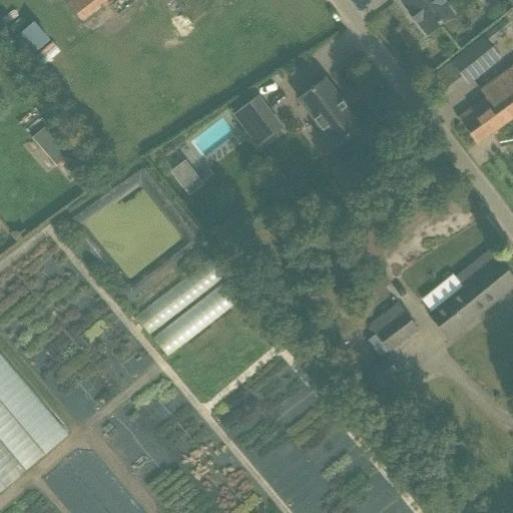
[(82,20),(108,0),(71,0),(68,3),(82,20)]
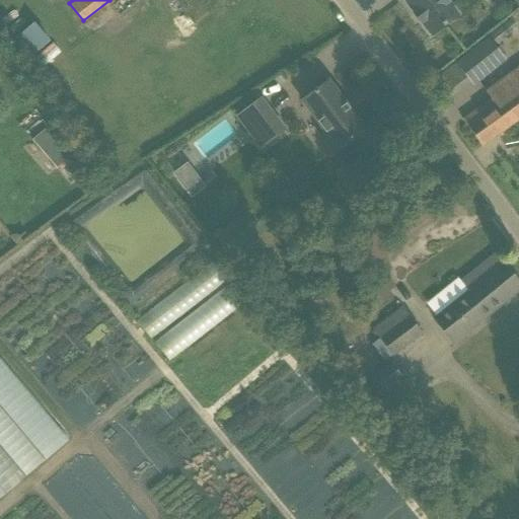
[(402,0),(403,1),(404,1),(414,13),(413,14),(420,23),(421,23),(430,35),(431,36),(458,15),(457,14),(446,0),(402,0)]
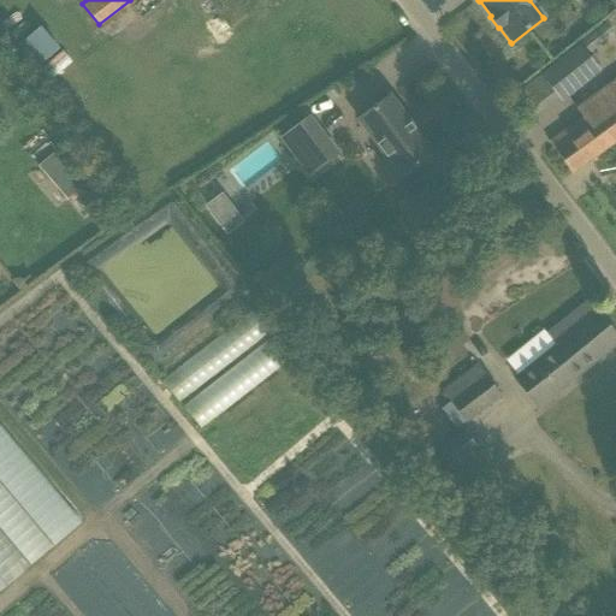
[(41,25),(17,46),(36,69),(60,48),(41,25)]
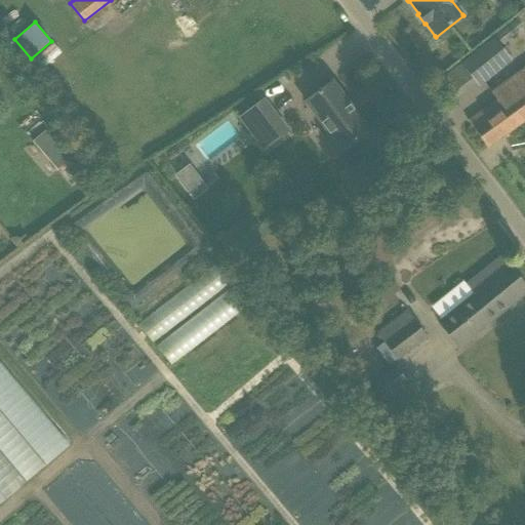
[(507,66),(508,57),(493,39),(460,65),(479,87),(507,66)]
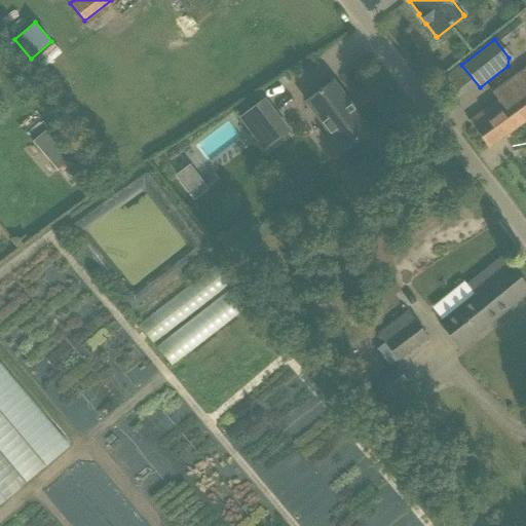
[(525,121),(525,68),(492,92),(497,101),(468,122),(488,149),(525,121)]
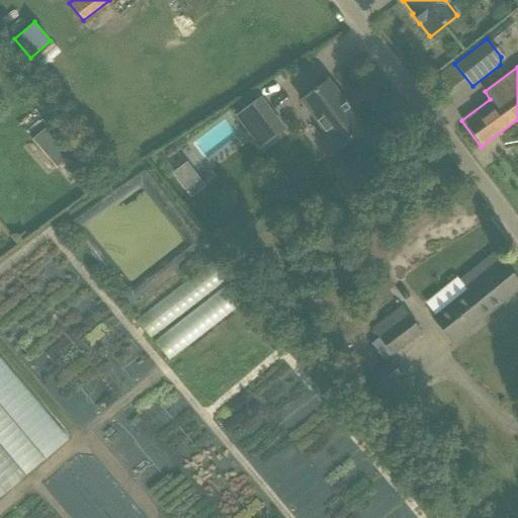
[(327,81),(301,101),(338,149),(363,130),(327,81)]
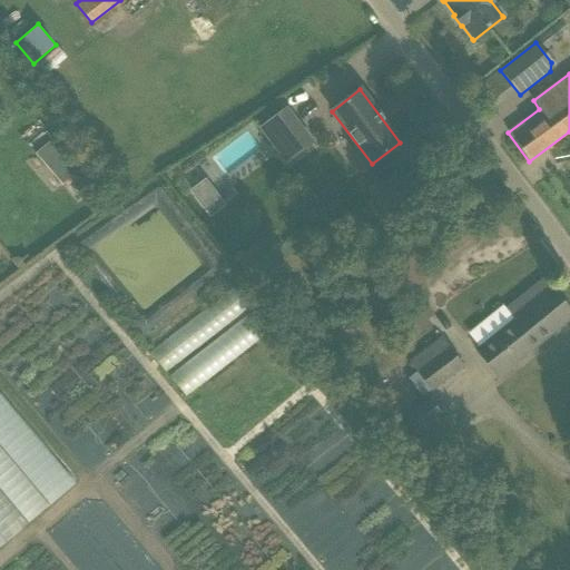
[(285,109),(261,128),(279,153),(304,134),(285,109)]
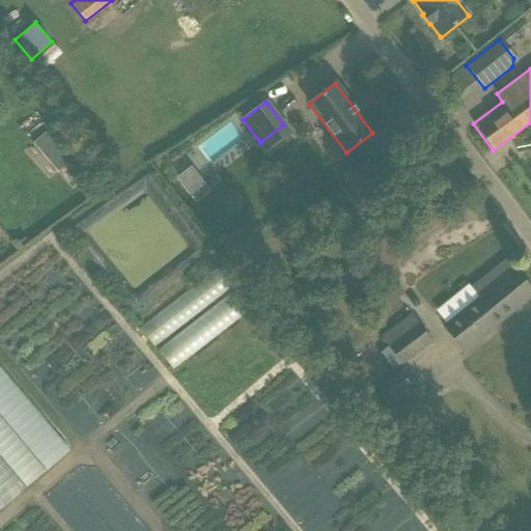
[(76,158),(51,129),(32,144),(57,173),(76,158)]
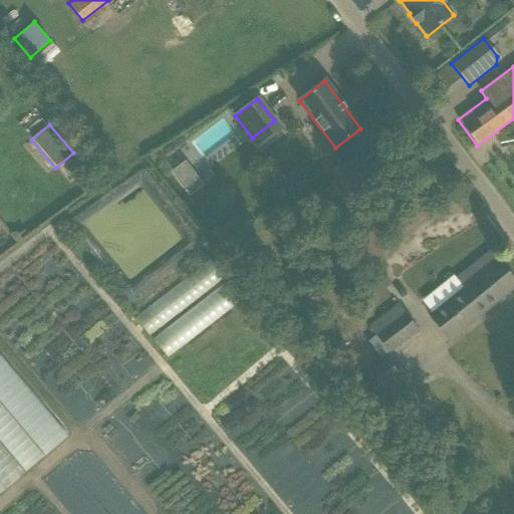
[(190,195),(205,183),(186,160),(171,171),(190,195)]
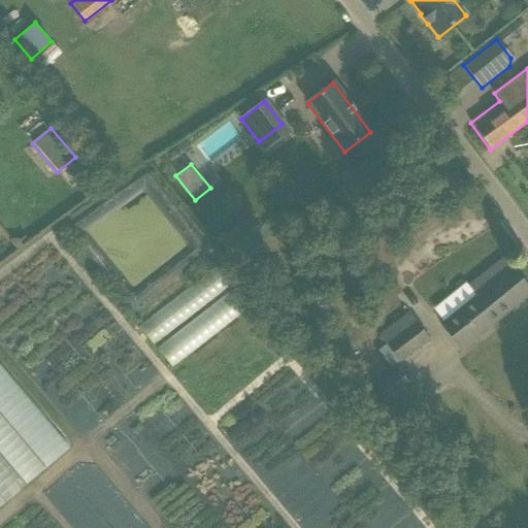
[(527,295),(527,287),(504,258),(468,287),(475,295),(439,325),(461,351),(527,295)]
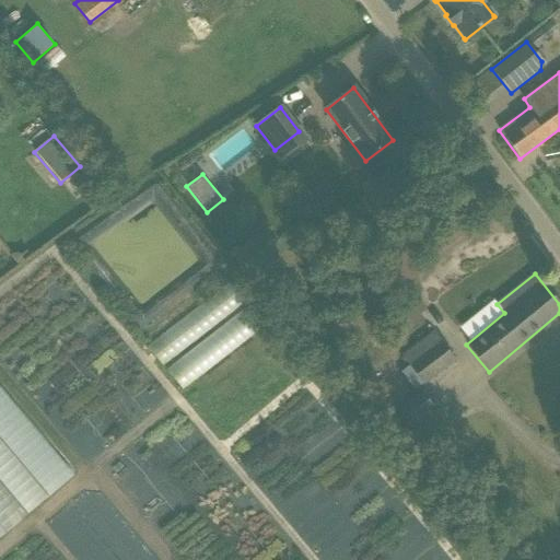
[(266,326),(232,282),(148,349),(183,392),(266,326)]
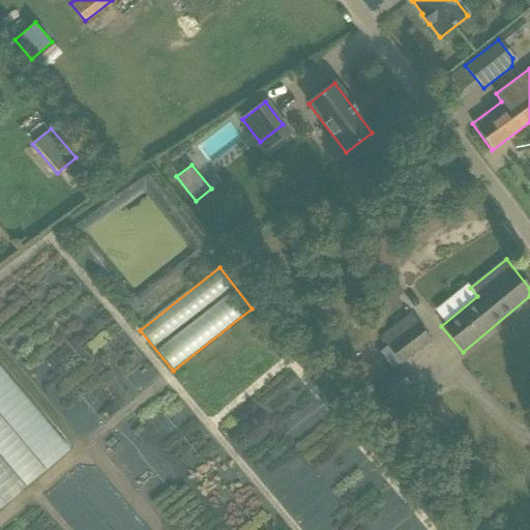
[(401,364),(432,342),(411,314),(381,335),(401,364)]
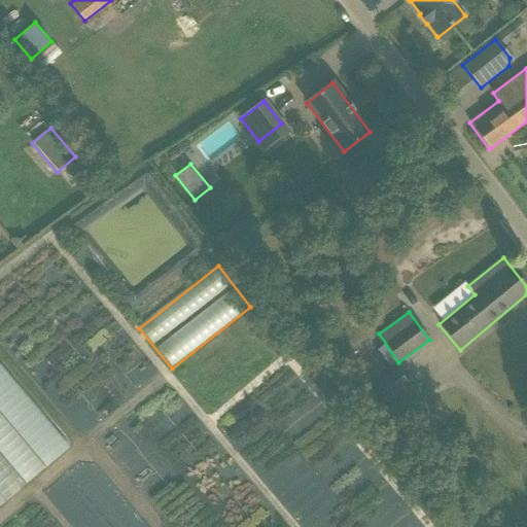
[(0,504),(70,446),(0,362),(0,504)]
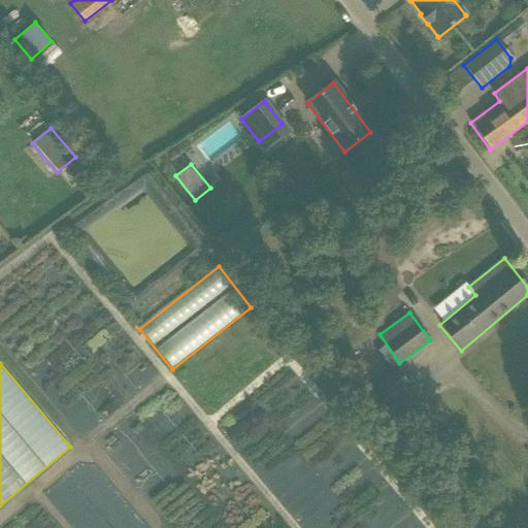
[(409,385),(398,369),(374,387),(386,401),(409,385)]
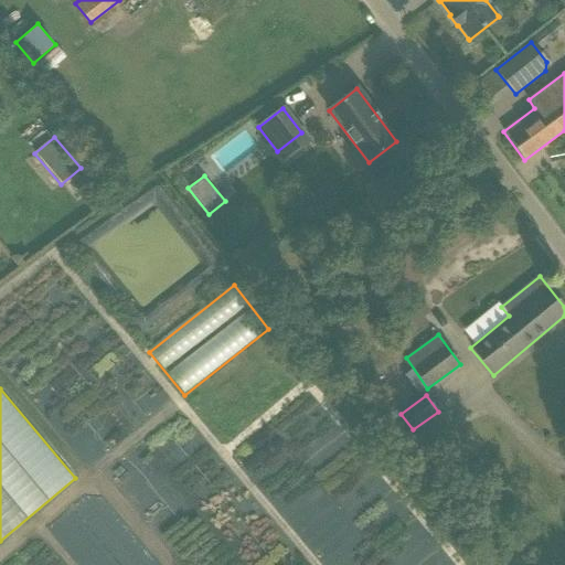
[(403,435),(412,428),(401,414),(393,419),(403,435)]
